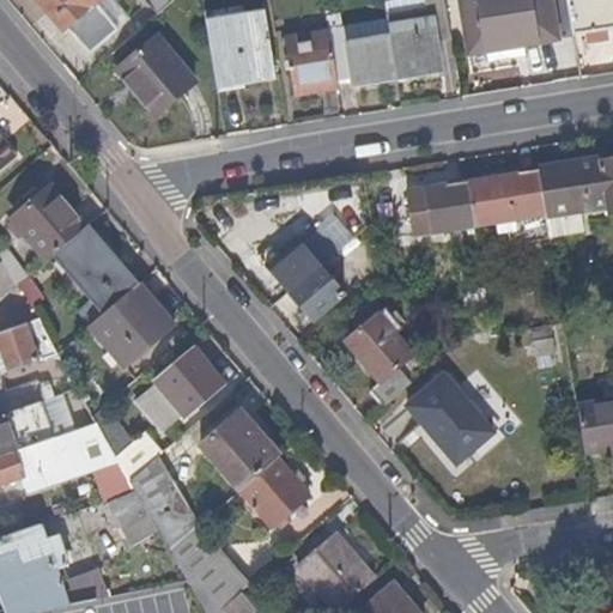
[(98,0),(37,0),(64,30),(67,26),(95,5),(98,0)]
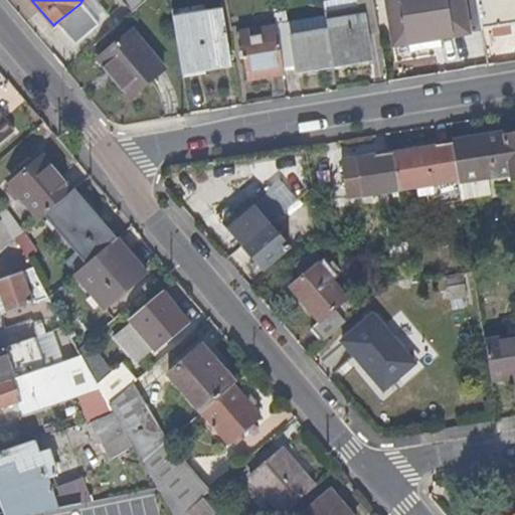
[(108,18),(93,0),(82,0),(79,4),(98,26),(108,18)]
